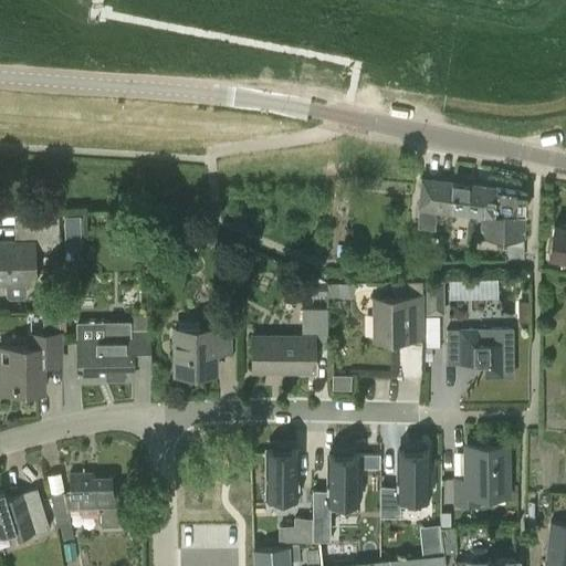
[(419,203),(417,222),(432,224),(435,210),(431,209),(432,206),(452,209),(452,206),(453,181),(421,177),(418,203),(419,203)]
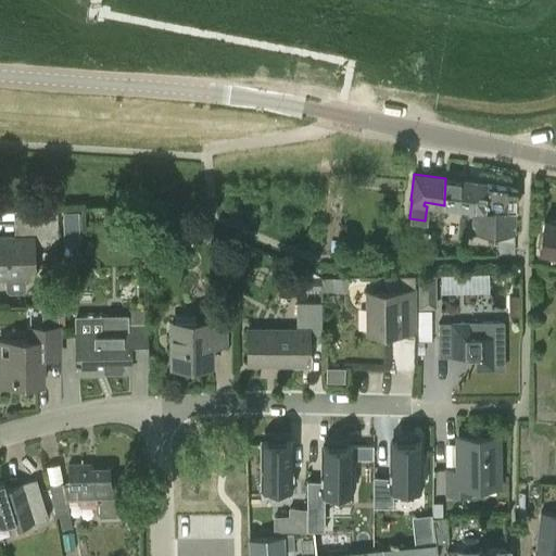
[(445,178),(444,202),(466,205),(472,206),(515,211),(516,190),(445,178)]
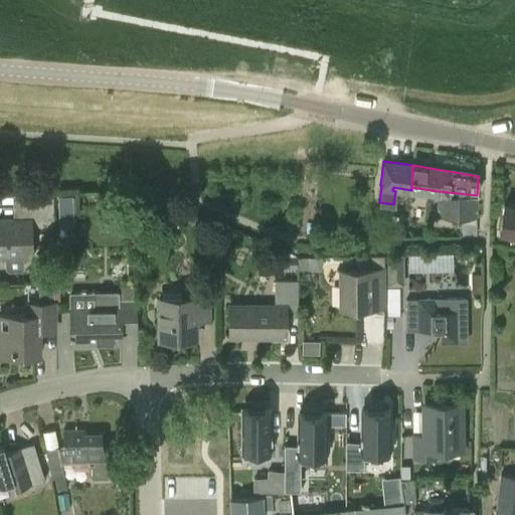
[(438,191),(437,215),(476,217),(477,195),(438,191)]
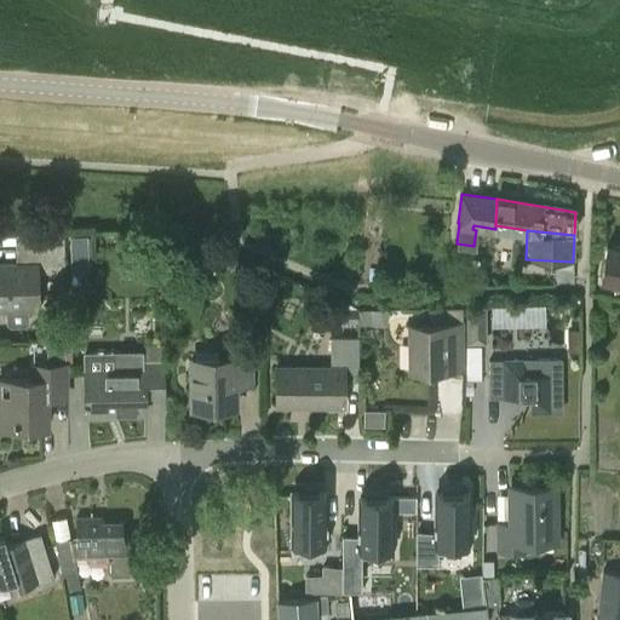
[(70,236),(70,257),(87,257),(87,236),(70,236)]
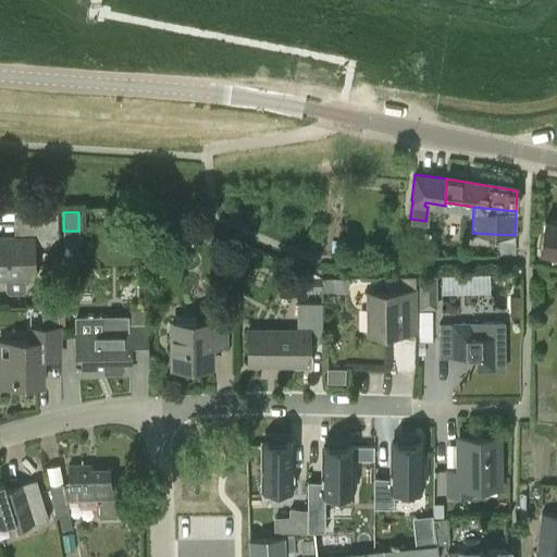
[(556,223),(544,222),(539,251),(556,254),(556,223)]
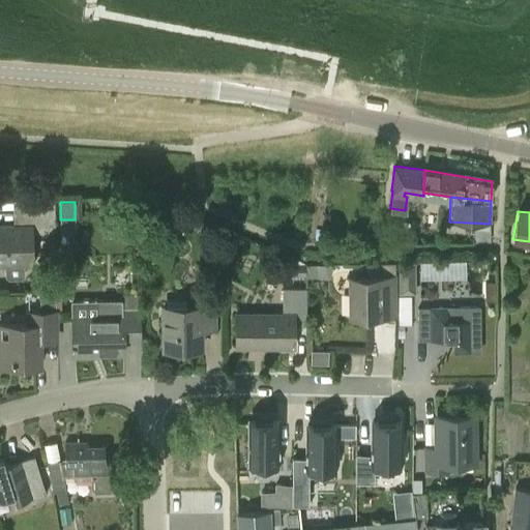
[(11,227),(0,227),(0,266),(4,267),(5,275),(9,280),(20,278),(24,274),(23,266),(33,266),(32,234),(47,234),(47,229),(47,213),(22,214),(22,227),(11,227)]
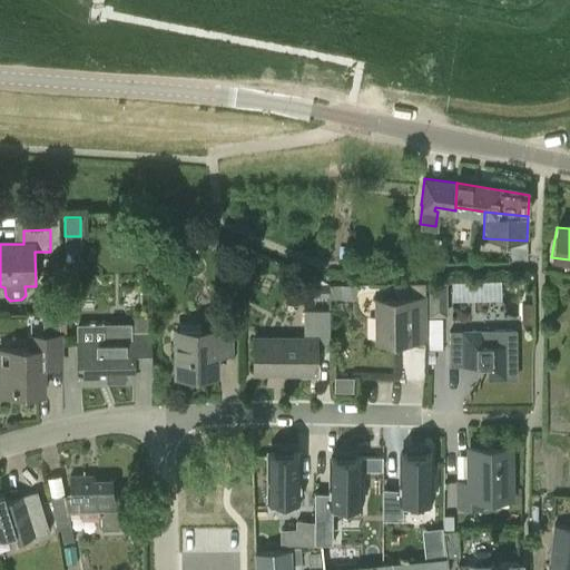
[(375,297),(375,342),(411,342),(411,326),(424,326),(424,283),(410,283),(410,297),(375,297)]
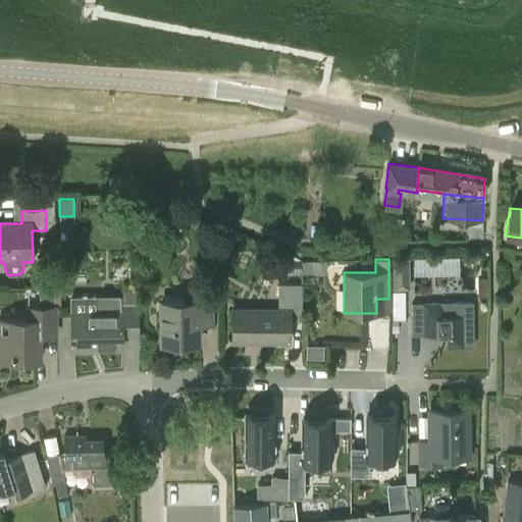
[(407,259),(393,259),(394,289),(408,289),(407,259)]
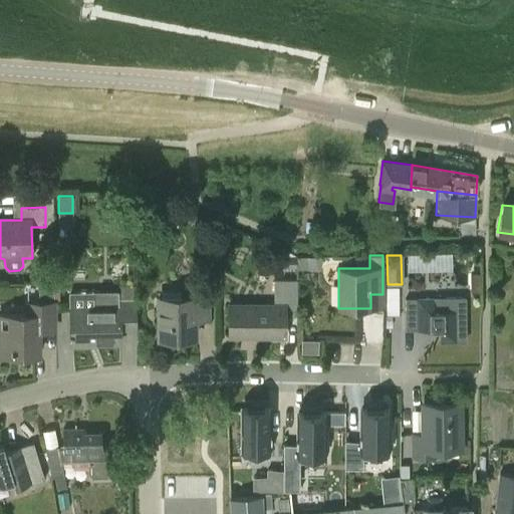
[(297,256),(281,256),(282,268),(297,268),(297,256)]
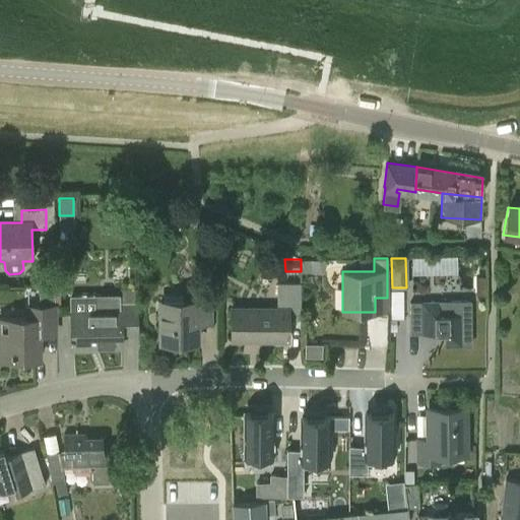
[(232,309),(232,341),(288,340),(288,319),(300,319),(300,282),(277,282),(277,308),(232,309)]
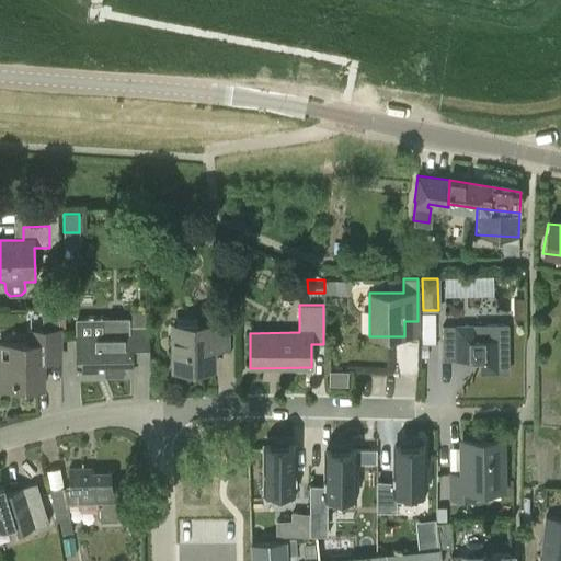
[(132,313),(132,325),(146,325),(146,312),(132,313)]
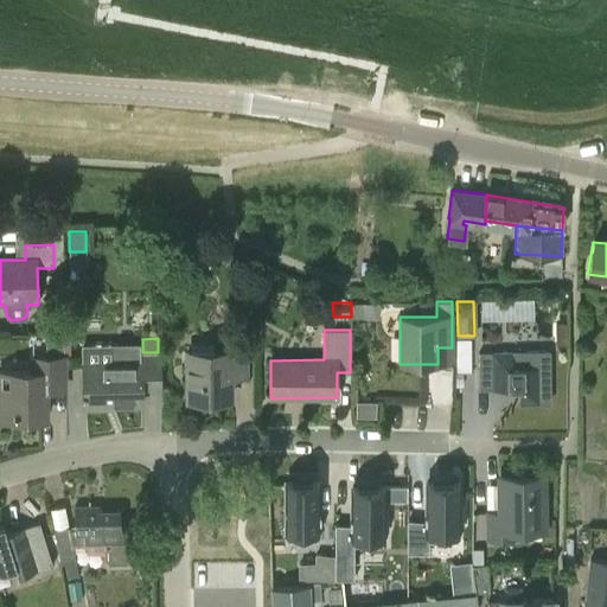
[(191,355),(187,355),(187,398),(230,398),(230,381),(247,381),(247,343),(217,343),(217,355),(212,355),(212,344),(191,344),(191,355)]
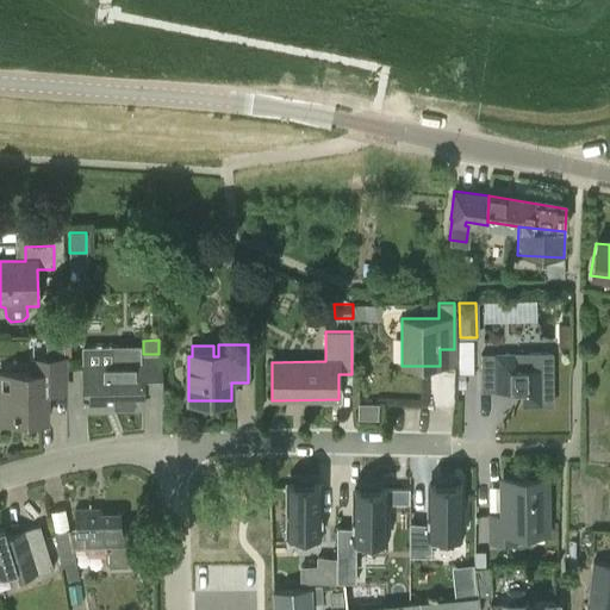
[(113,347),(83,348),(83,412),(111,412),(111,409),(142,409),(141,393),(160,392),(160,361),(160,355),(141,355),(141,361),(113,361),(113,347)]
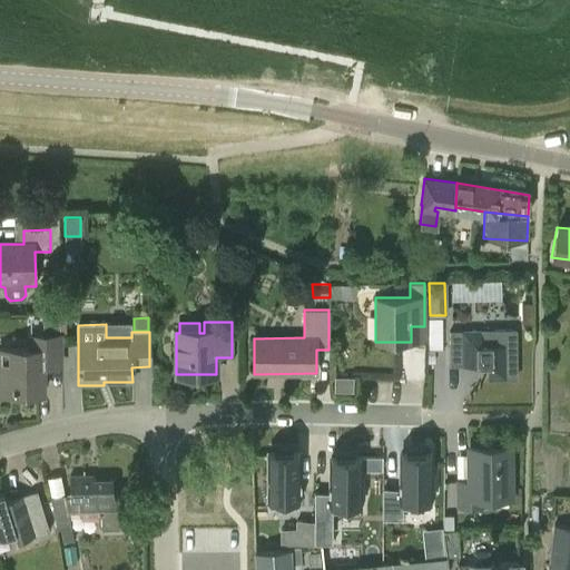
[(492,331),(449,332),(450,366),(488,365),(488,380),(507,380),(507,379),(516,379),(514,331),(492,331)]
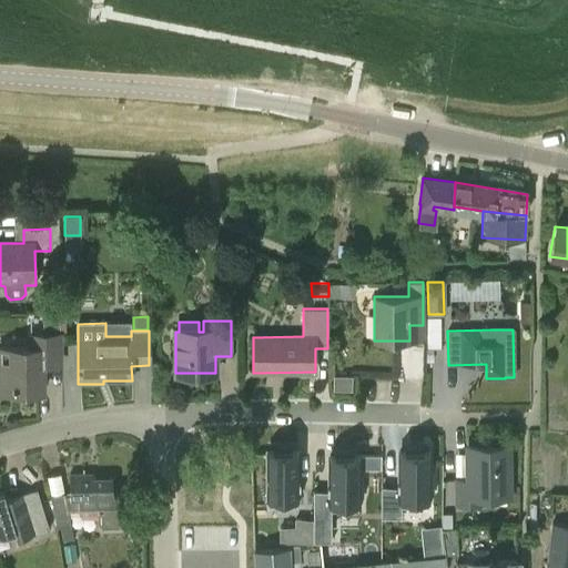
[(30,348),(0,348),(0,393),(43,393),(42,365),(60,365),(60,335),(30,335),(30,348)]
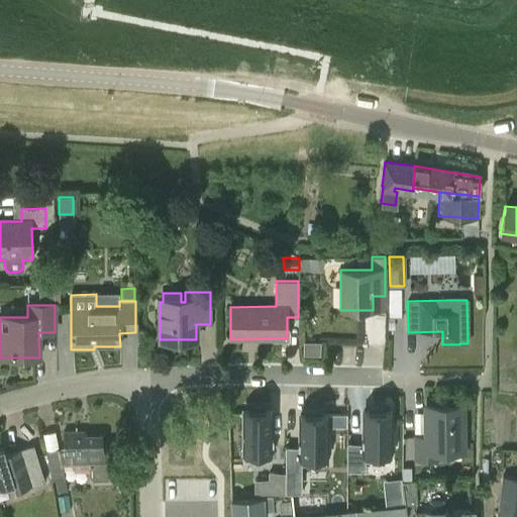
[(303,341),(303,354),(320,354),(320,341),(303,341)]
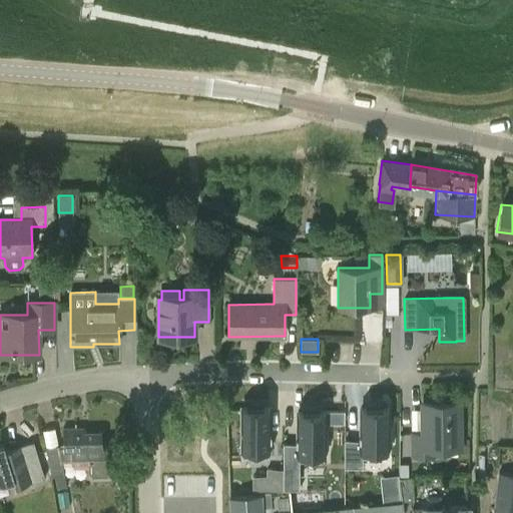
[(241,407),(241,456),(268,456),(268,407),(263,407),(263,403),(246,403),(246,407),(241,407)]
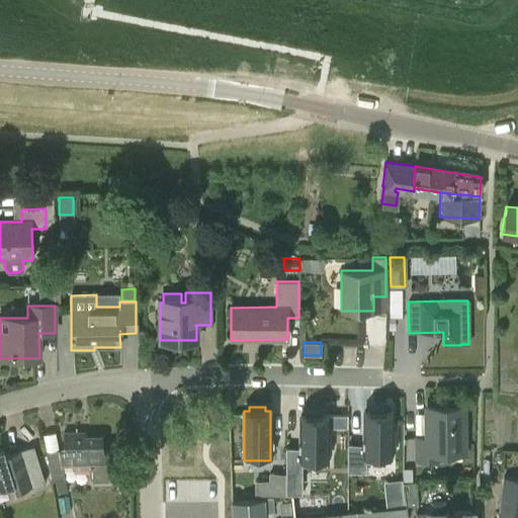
[(347,443),(347,471),(365,471),(365,461),(391,461),(391,446),(395,446),(395,427),(391,427),(391,411),(385,411),(385,407),(369,407),(369,411),(364,411),(364,443),(347,443)]
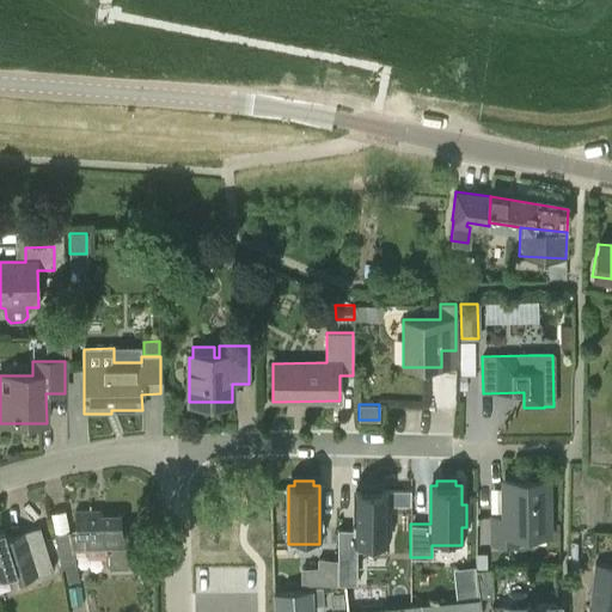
[(490,520),(490,546),(519,546),(519,536),(548,536),(548,482),(503,482),(503,520),(490,520)]
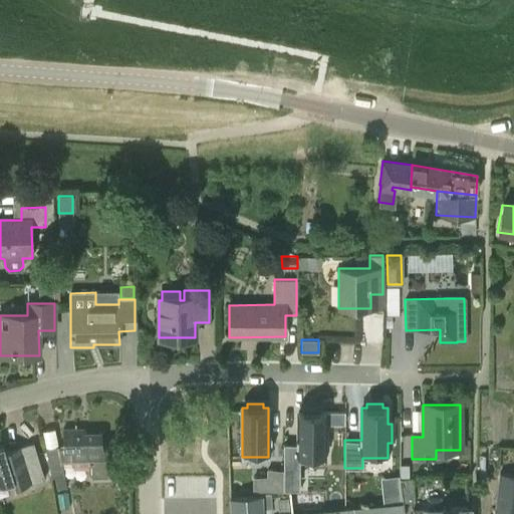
[(283,444),(283,489),(299,489),(299,462),(324,462),(324,446),(327,446),(327,428),(324,428),(324,412),(318,412),(318,408),(303,408),(303,412),(298,412),(298,444),(283,444)]
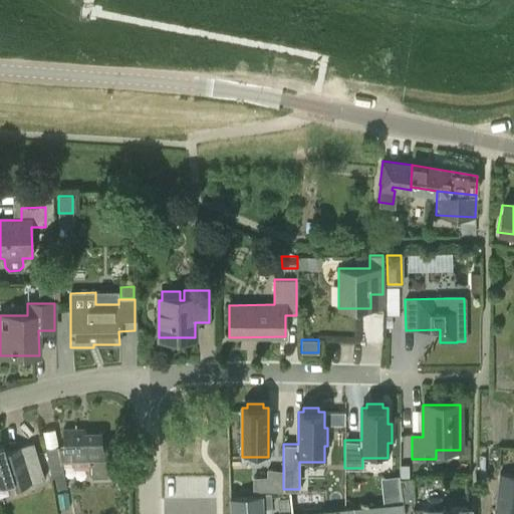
[(58,445),(46,447),(51,477),(54,476),(63,474),(61,462),(89,461),(90,465),(90,478),(107,477),(106,464),(106,446),(101,446),(101,432),(76,433),(75,429),(62,429),(62,448),(58,448),(58,445)]
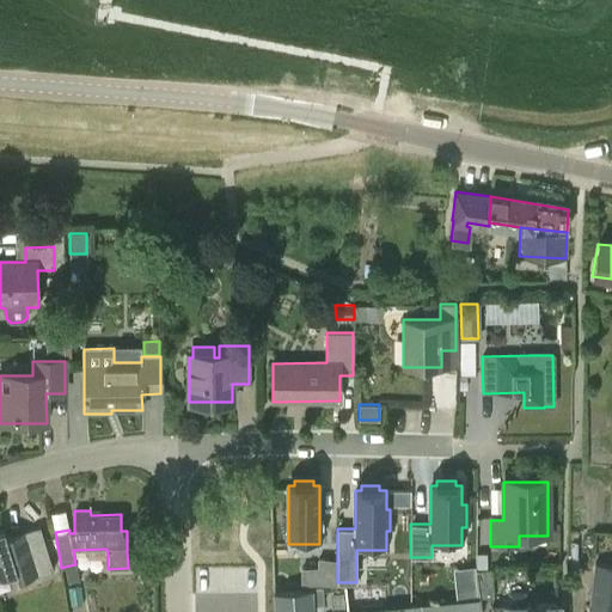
[(4,528),(0,528),(0,575),(16,571),(18,580),(53,569),(40,526),(6,537),(4,528)]
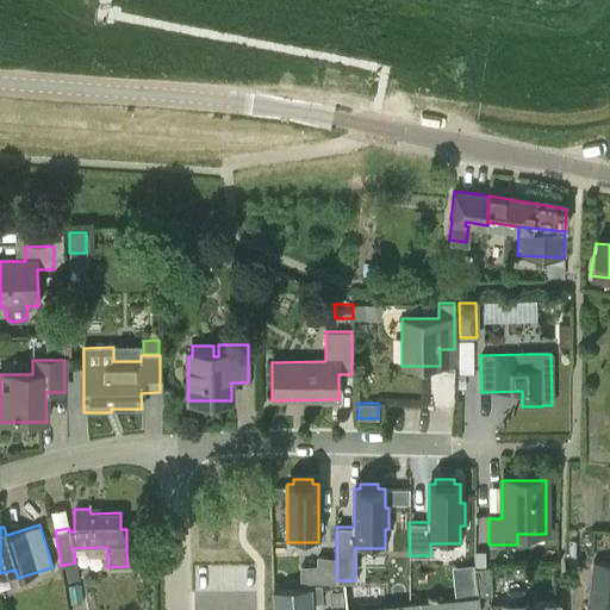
[(317,567),(300,567),(300,582),(335,580),(334,558),(317,558),(317,567)]
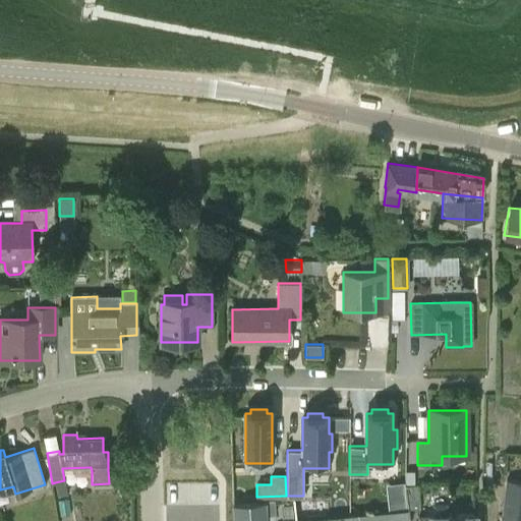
[(520,520),(520,480),(506,479),(500,520),(520,520)]
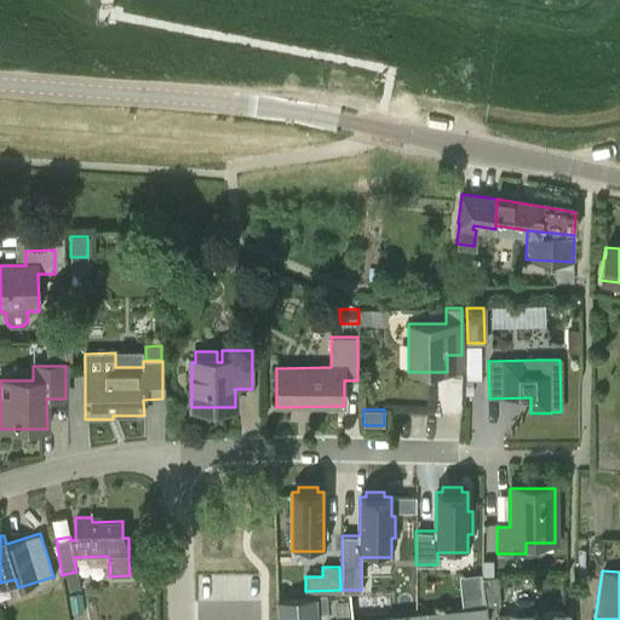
[(76,572),(65,574),(68,590),(80,587),(76,572)]
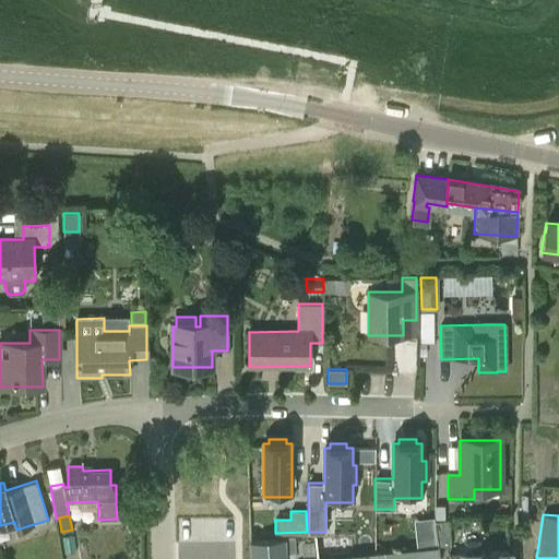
[(270,539),(250,542),(250,558),(285,558),(285,552),(295,551),(294,538),(284,539),(270,539)]
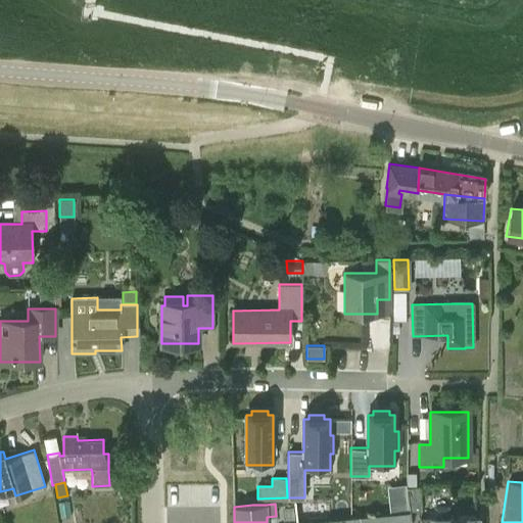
[(409,522),(409,512),(296,522),(295,522),(409,522)]
